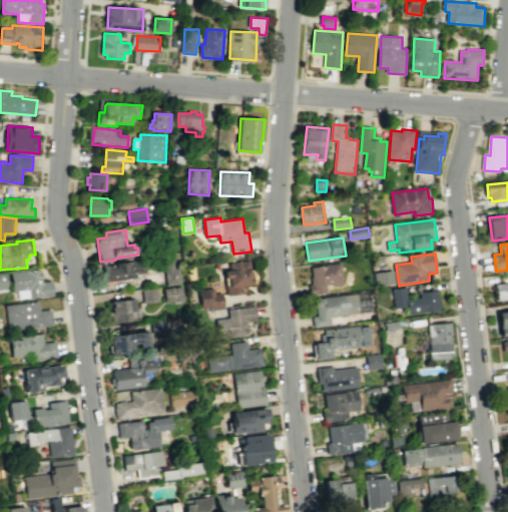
[(105,267),(107,282),(136,278),(135,275),(149,273),(147,259),(117,263),(117,265),(105,267)]
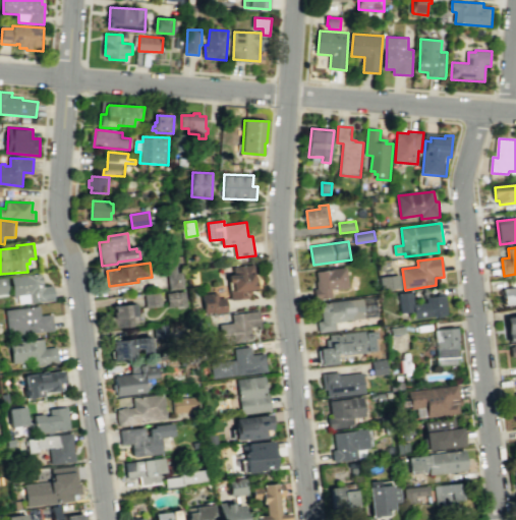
[(229,275),(230,283),(231,283),(233,300),(250,298),(250,295),(253,294),(252,290),(259,289),(255,264),(235,267),(235,274),(229,275)]
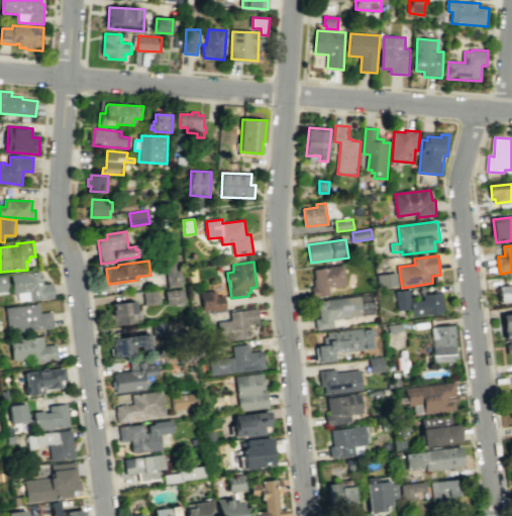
[(167,264),(171,288),(184,286),(182,271),(178,271),(177,263),(167,264)]
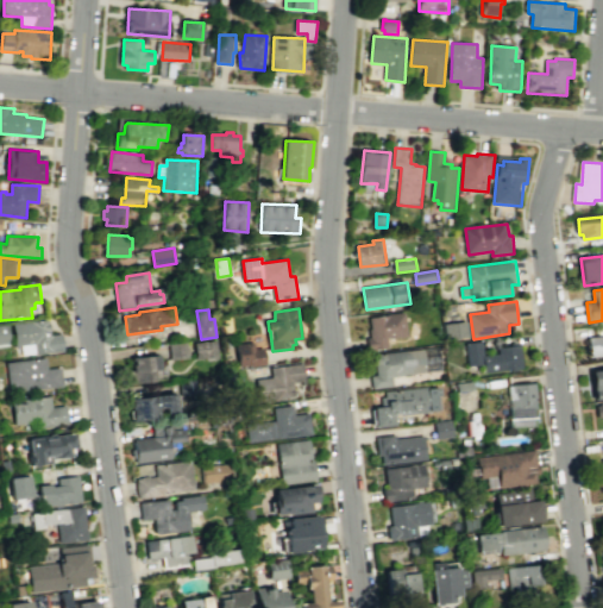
[(371,318),(407,313),(410,337),(389,339),(391,349),(371,351),(369,338),(372,338),(371,330),(374,330),(371,318)]
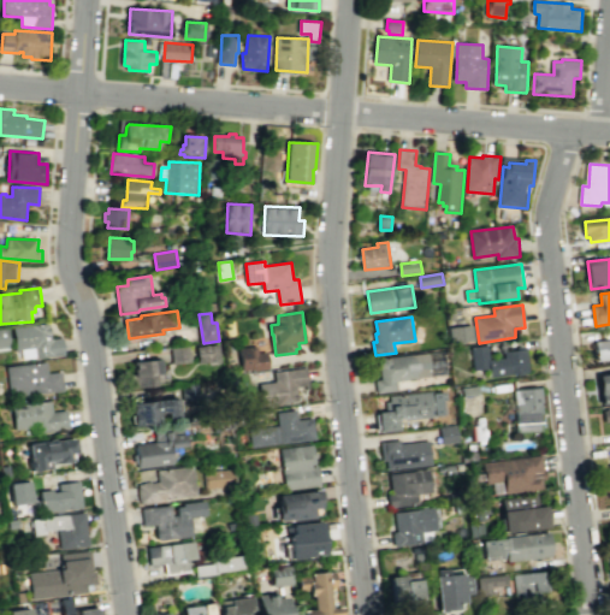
[(16,327),(18,350),(37,348),(39,359),(58,356),(57,350),(67,349),(65,337),(53,339),(52,324),(16,327)]
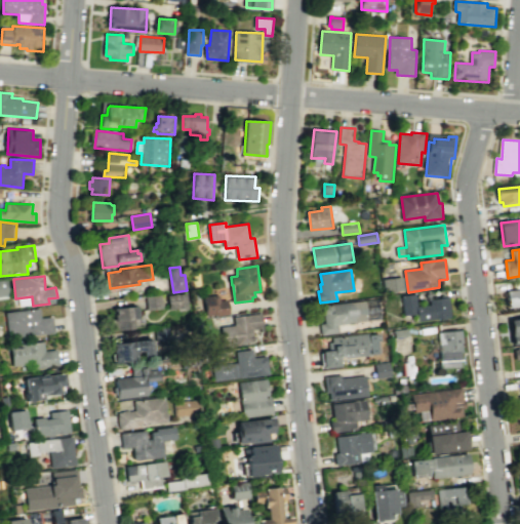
[(0,280),(9,280),(10,295),(0,296),(0,280)]
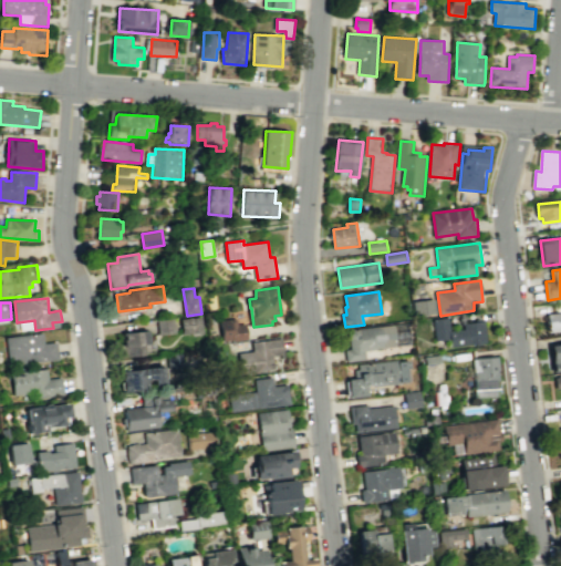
[(560,314),(550,315),(552,332),(560,331),(560,314)]
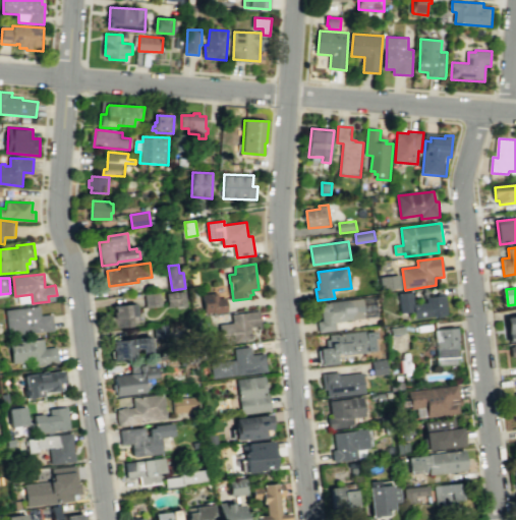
[(168,294),(169,307),(179,306),(179,308),(189,307),(186,291),(168,294)]
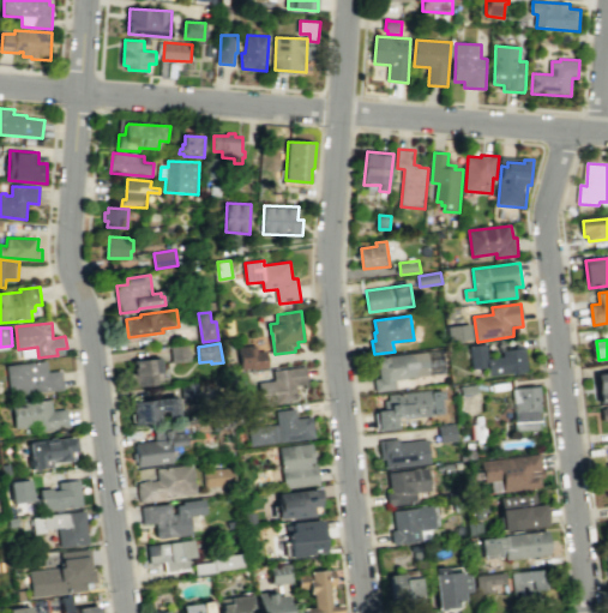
[(173,347),(175,365),(193,361),(191,344),(173,347)]
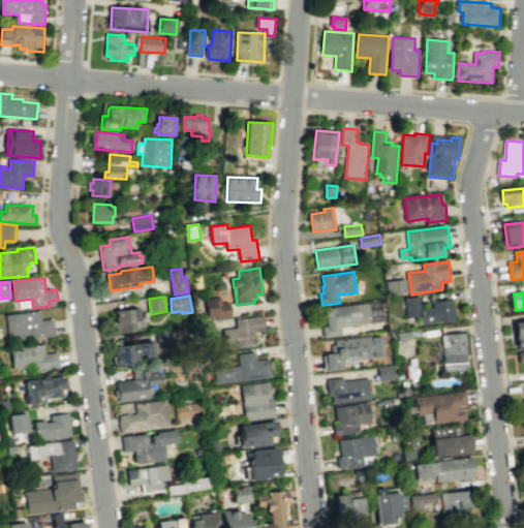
[(207,300),(210,318),(219,317),(219,319),(234,316),(232,302),(224,303),(223,297),(207,300)]
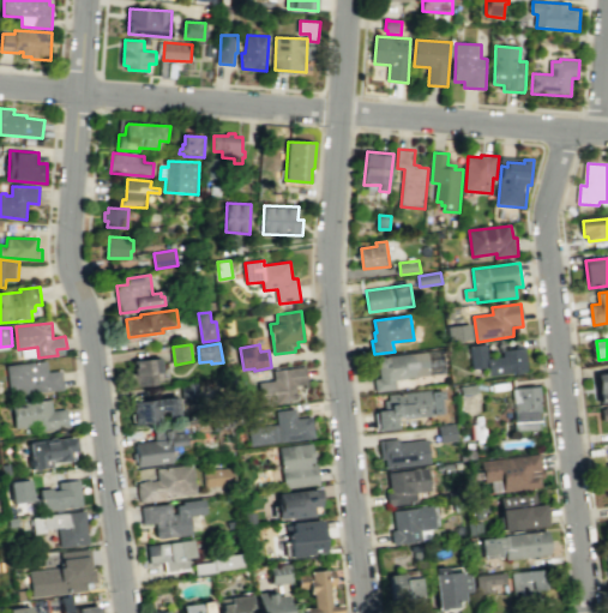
[(471,347),(475,370),(489,367),(491,377),(530,371),(527,347),(505,350),(505,356),(491,359),(488,344),(471,347)]
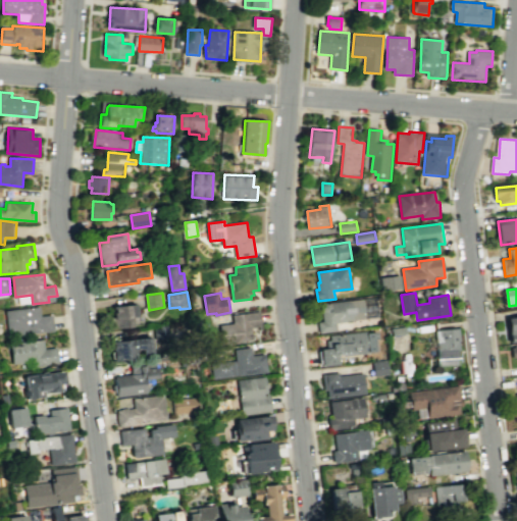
[(380,317),(377,298),(365,300),(368,319),(380,317)]
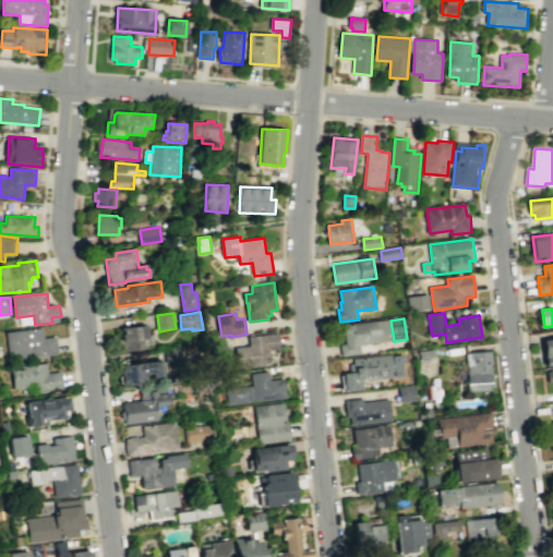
[(343,344),(344,356),(362,353),(361,346),(393,340),(391,319),(346,325),(348,343),(343,344)]
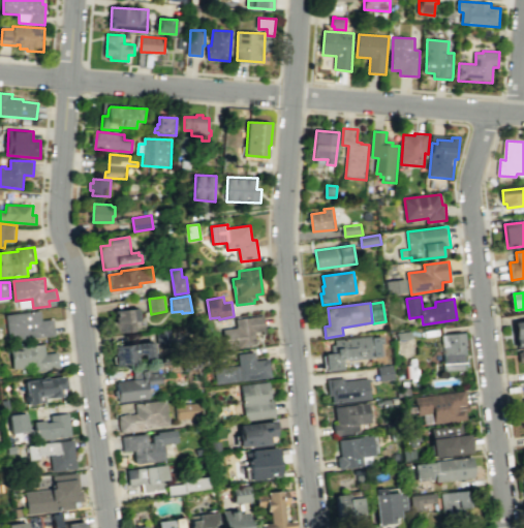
[(117,311),(118,323),(115,323),(116,334),(136,331),(135,321),(141,320),(140,308),(117,311)]
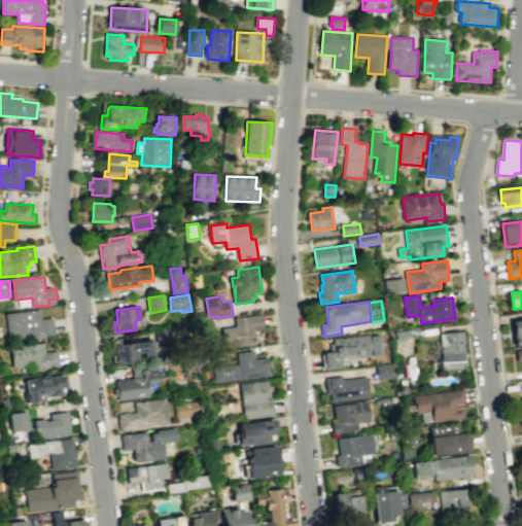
[(7,314),(42,310),(43,320),(55,318),(57,335),(20,339),(19,334),(10,335),(7,314)]
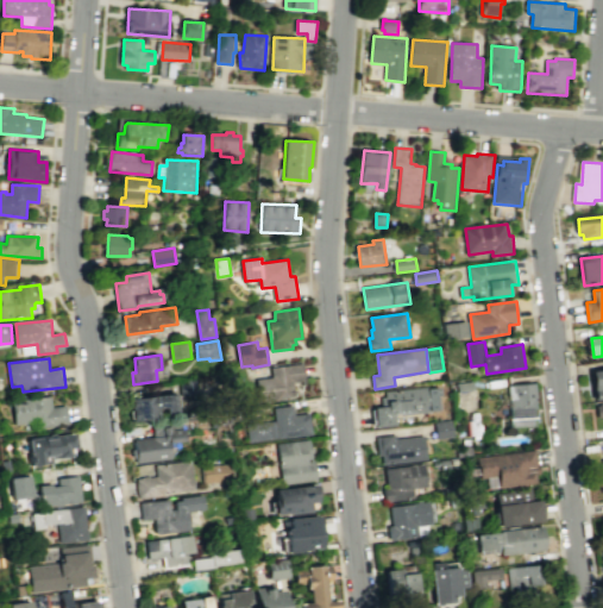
[(274,368),(275,377),(258,380),(262,402),(297,399),(295,386),(308,384),(306,364),(274,368)]
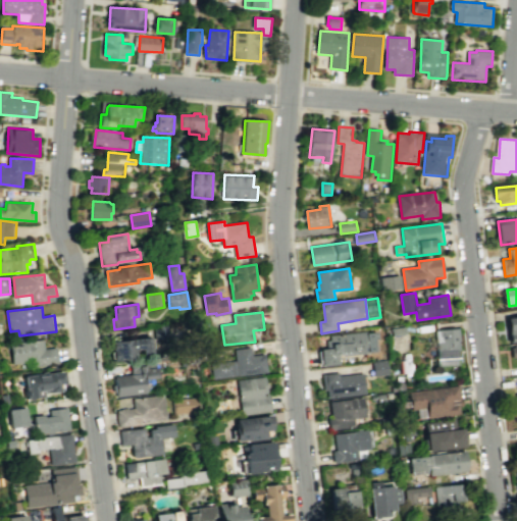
[(170,326),(156,327),(157,340),(170,340),(170,326)]
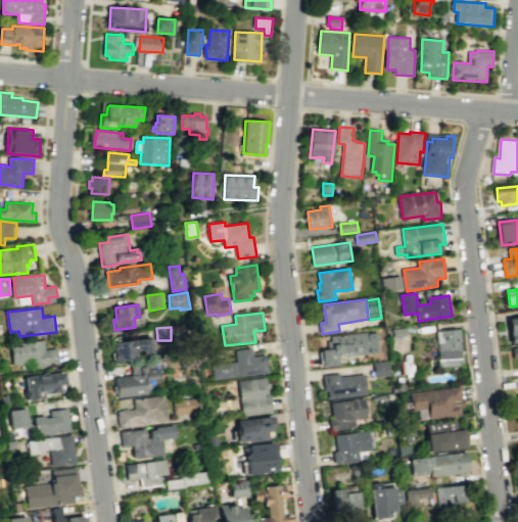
[(393,329),(395,337),(409,335),(408,328),(393,329)]
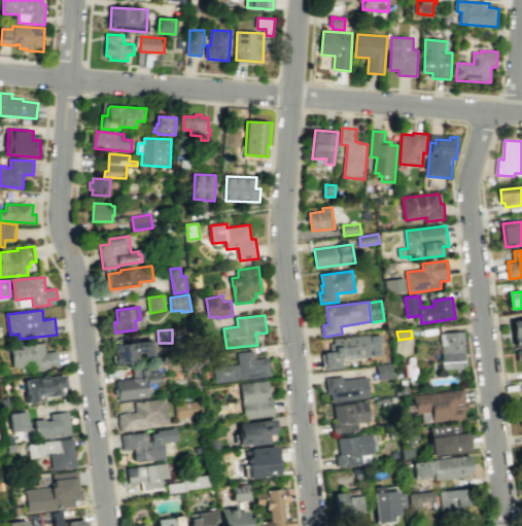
[(443,335),(444,371),(467,370),(465,331),(443,335)]
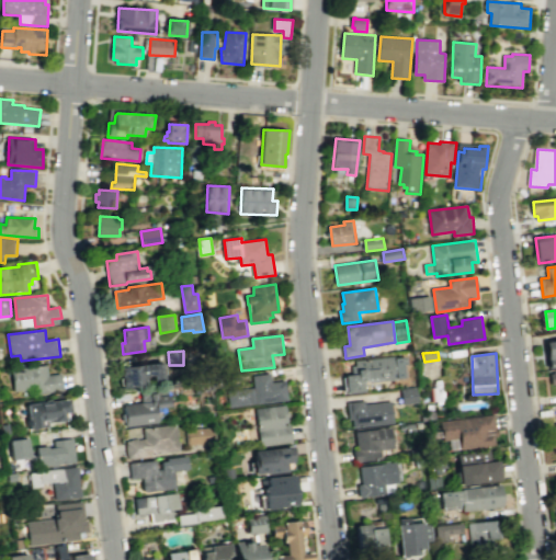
[(348,376),(350,392),(365,391),(364,380),(372,380),(372,383),(406,378),(409,377),(407,357),(397,358),(397,357),(358,362),(359,366),(354,367),(355,375),(348,376)]
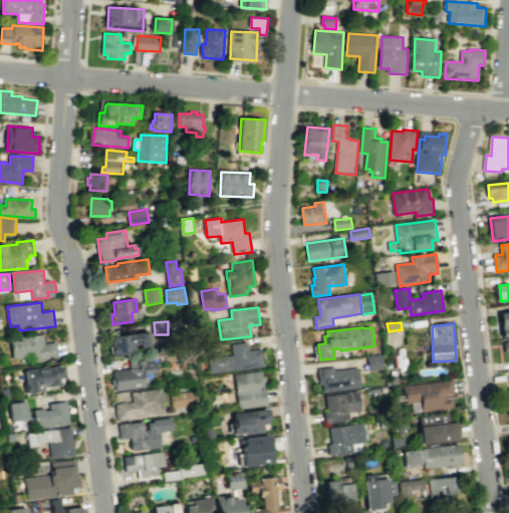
[(110,336),(113,356),(137,353),(135,345),(142,344),(143,349),(153,348),(151,331),(110,336)]
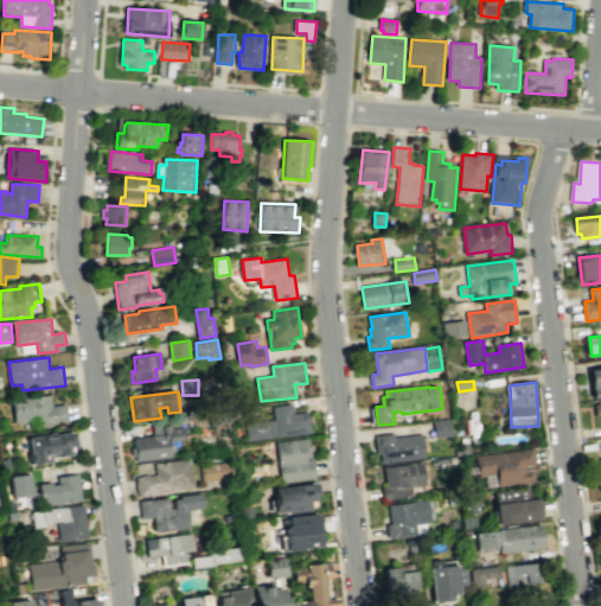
[(14,400),(52,395),(53,406),(68,404),(70,423),(36,428),(36,421),(17,423),(14,400)]
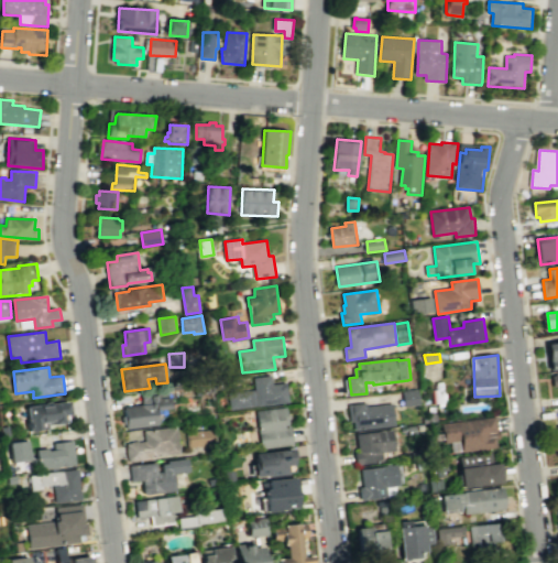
[(230,393),(232,410),(291,402),(288,383),(274,385),(273,375),(254,378),(256,390),(230,393)]
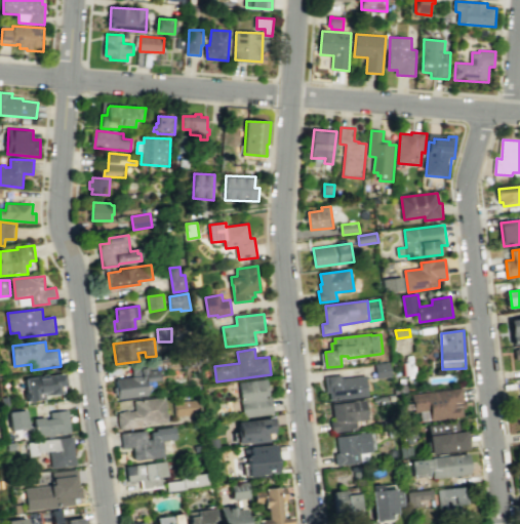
[(376,364),(378,378),(393,377),(392,363),(376,364)]
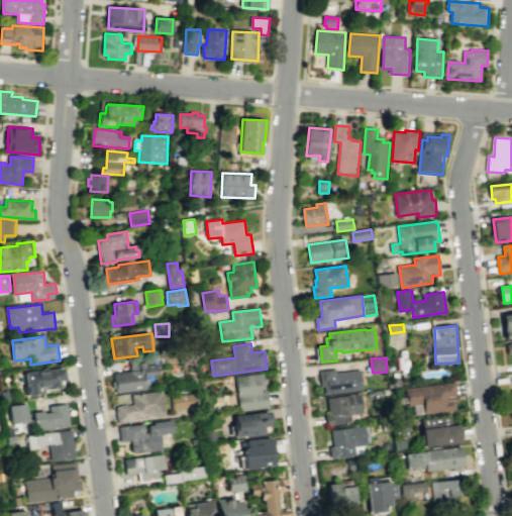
[(116,374),(118,393),(146,390),(148,387),(147,376),(158,375),(157,365),(144,366),(144,363),(139,364),(140,371),(116,374)]
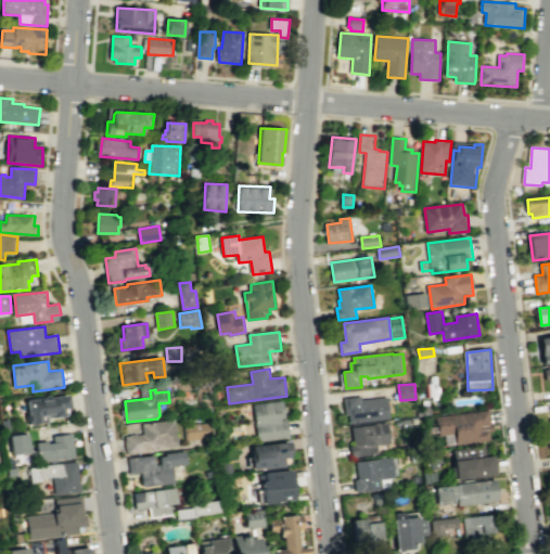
[(28,401),(71,396),(72,408),(65,409),(66,416),(49,419),(50,423),(30,425),(28,401)]
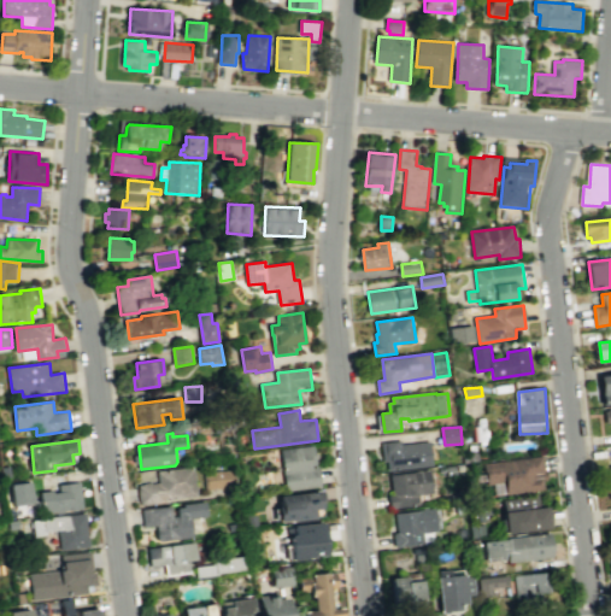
[(385,444),(404,440),(404,445),(433,443),(435,465),(391,471),(389,462),(386,462),(385,444)]
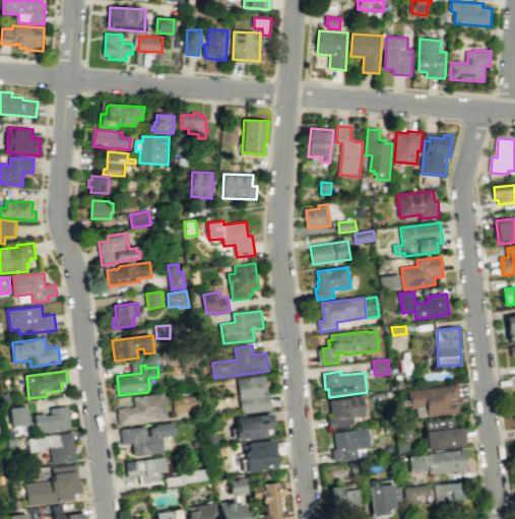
[(238,379),(242,413),(272,410),(270,393),(268,393),(266,376),(238,379)]
